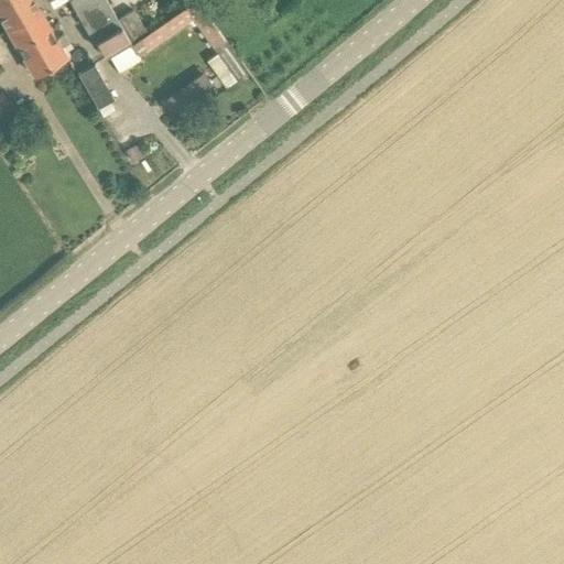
[(40,11),(32,0),(0,0),(0,17),(8,29),(40,11)]
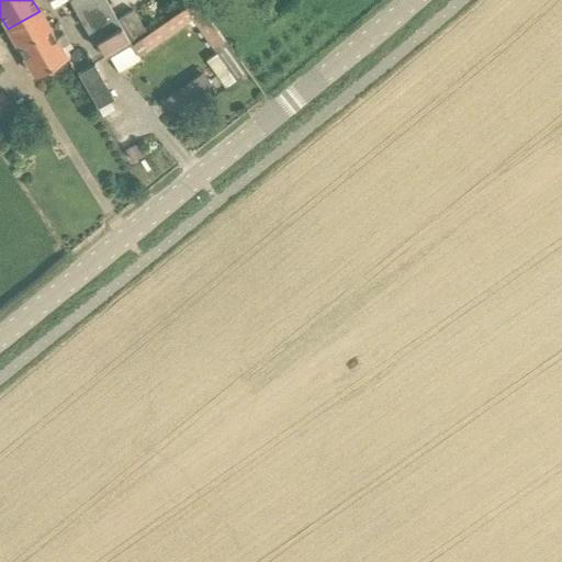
[(68,0),(93,44),(97,42),(107,58),(130,44),(115,20),(104,0),(68,0)]
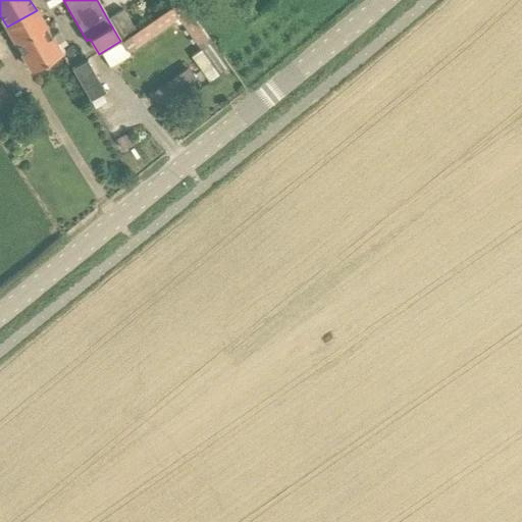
[(136,31),(132,34),(139,44),(177,16),(199,43),(207,38),(180,1),(136,31)]
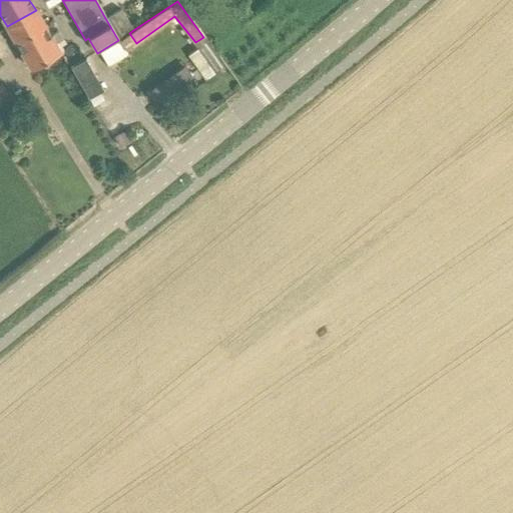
[(60,52),(36,10),(7,26),(31,69),(60,52)]
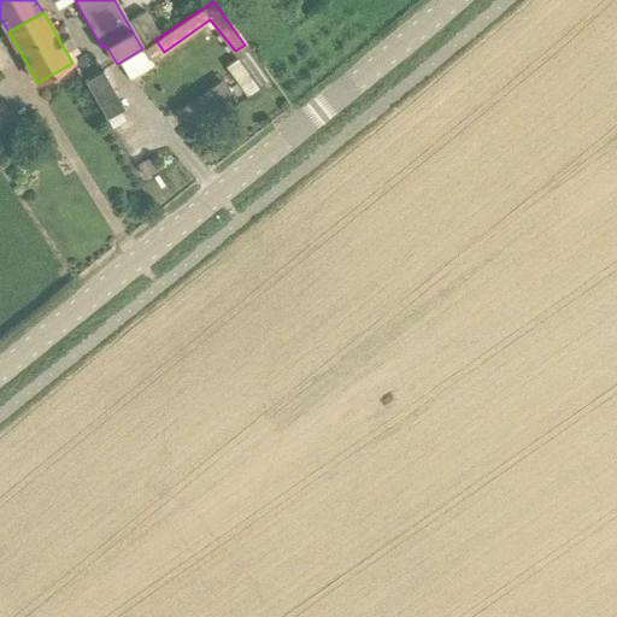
[(144,12),(127,22),(142,48),(150,60),(164,52),(156,40),(160,36),(144,12)]
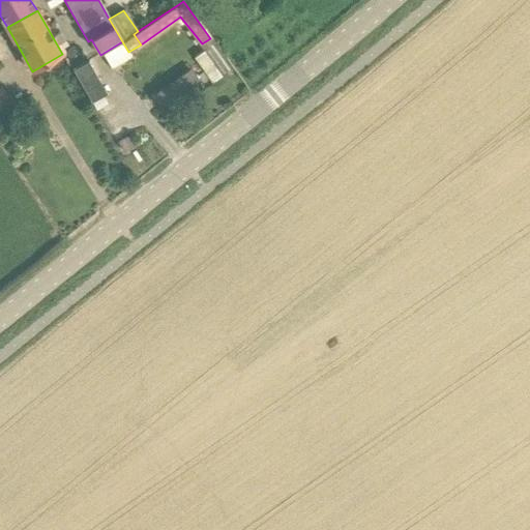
[(210,38),(202,43),(206,50),(224,75),(225,76),(234,69),(211,37),(210,38)]
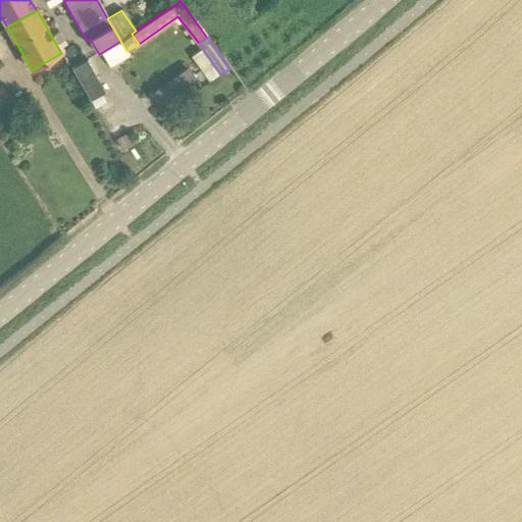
[(106,92),(88,60),(72,69),(91,101),(91,100),(102,94),(106,92)]
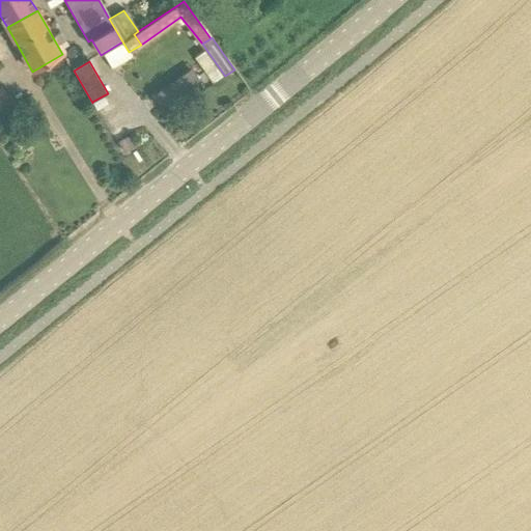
[(212,83),(200,64),(156,91),(167,110),(212,83)]
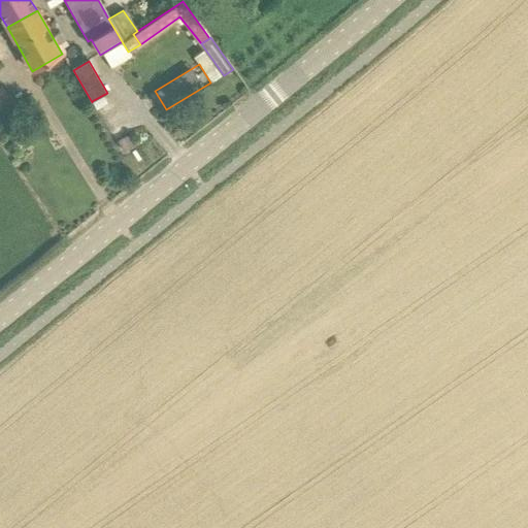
[(0,107),(11,99),(3,87),(0,88),(0,107)]
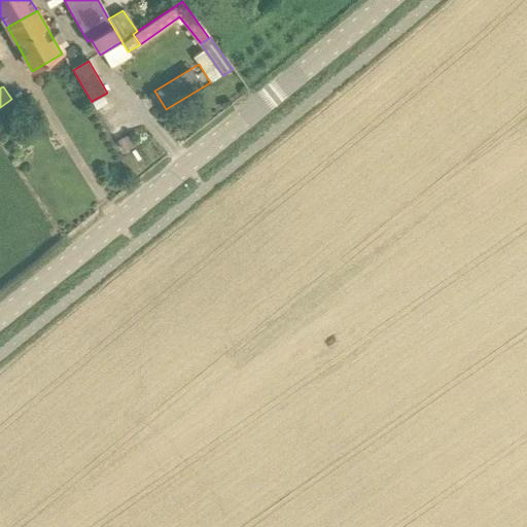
[(108,103),(103,95),(92,101),(97,109),(108,103)]
